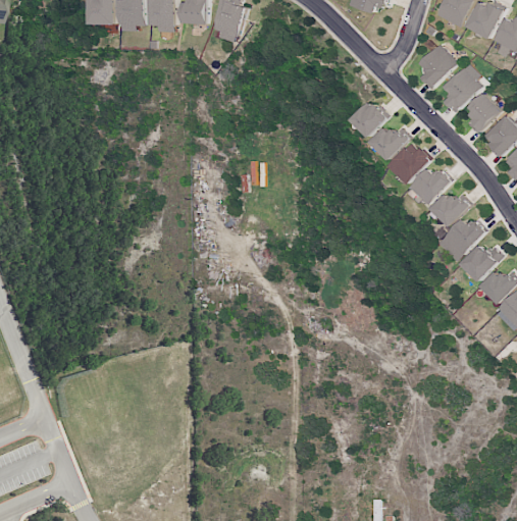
[(112,23),(113,0),(88,0),(87,23),(112,23)]
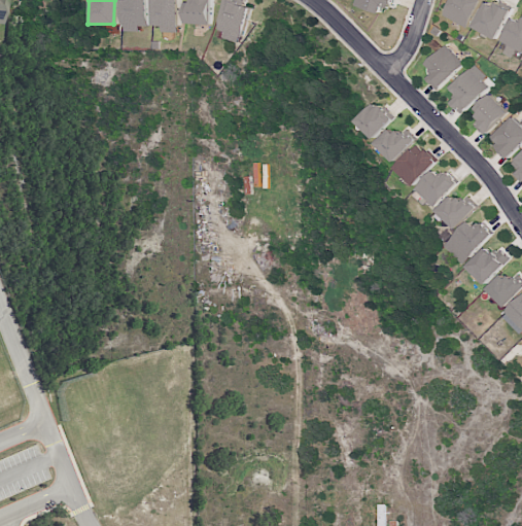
[(118,0),(118,30),(135,30),(135,25),(144,25),(144,0),(118,0)]
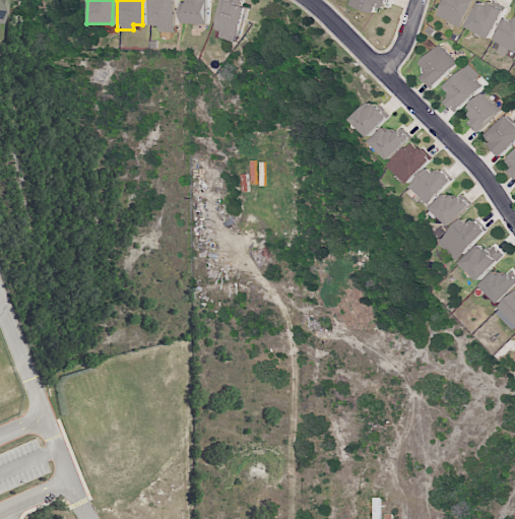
[(147,0),(147,24),(154,24),(153,30),(172,30),(172,0),(147,0)]
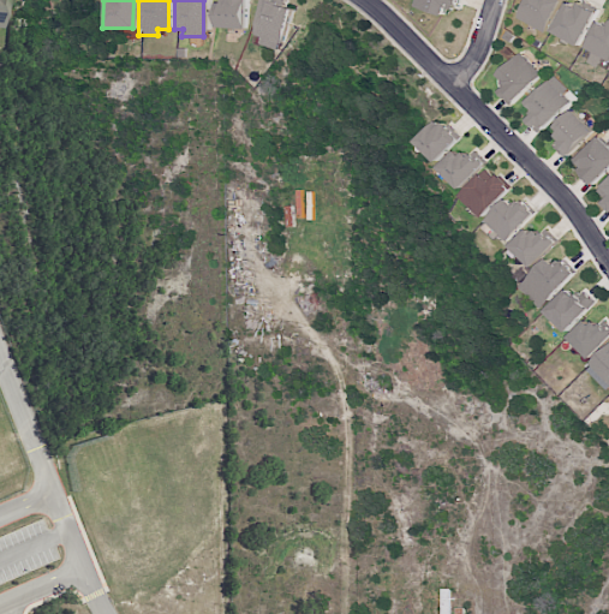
[(212,0),(212,27),(242,28),(243,0),(212,0)]
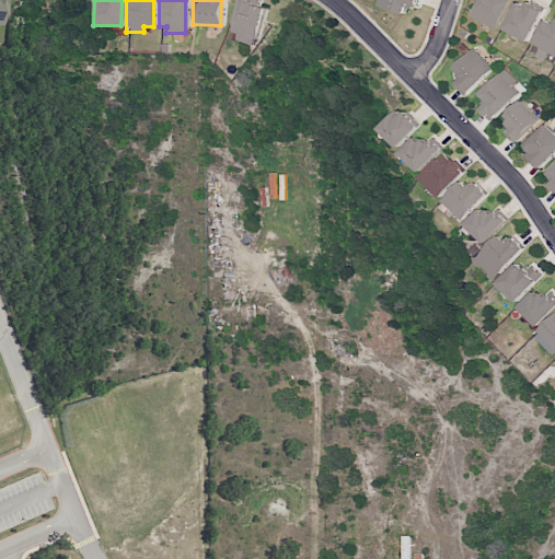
[(253,45),(261,6),(251,3),(252,0),(235,0),(227,39),(253,45)]
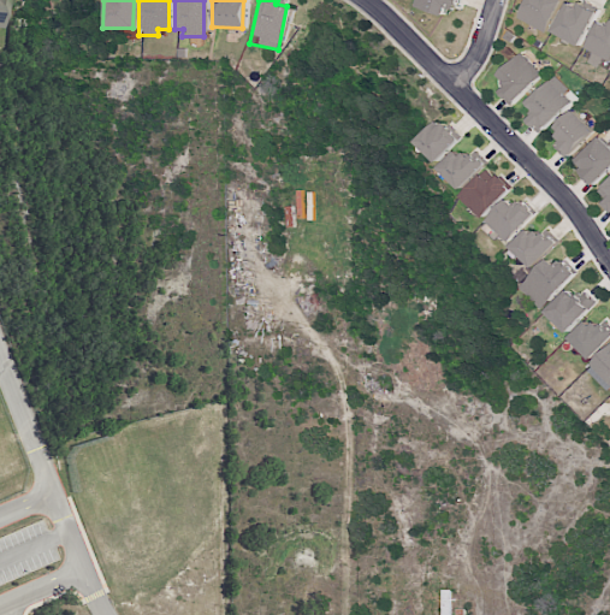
[(442,5),(455,7),(455,0),(413,0),(412,7),(440,13),(442,5)]
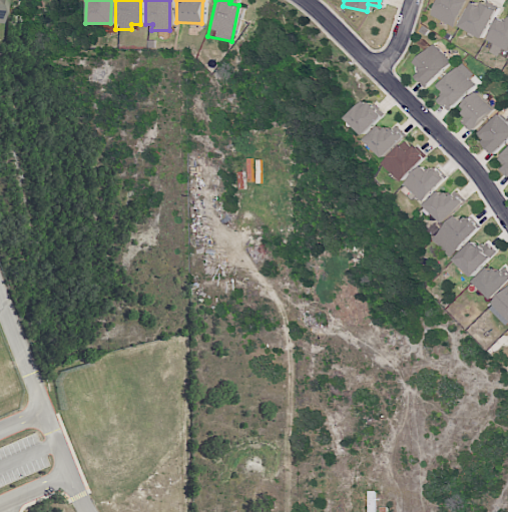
[(435,0),(429,15),(452,25),(464,0),(435,0)]
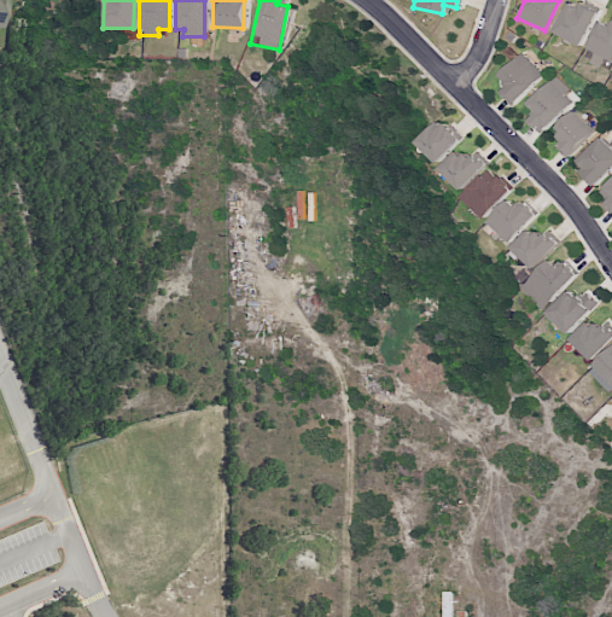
[(566,0),(549,30),(576,45),(596,9),(581,0),(575,0),(573,4),(566,0)]
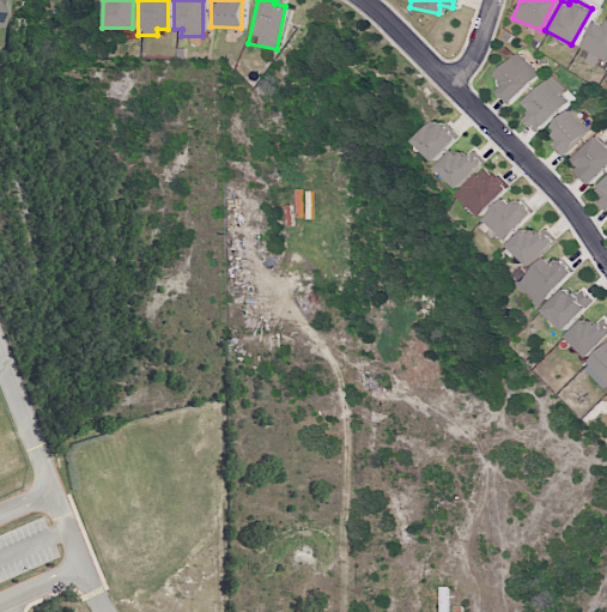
[(576,47),(584,50),(578,61),(589,66),(594,56),(604,61),(606,55),(606,16),(602,25),(590,19),(576,47)]
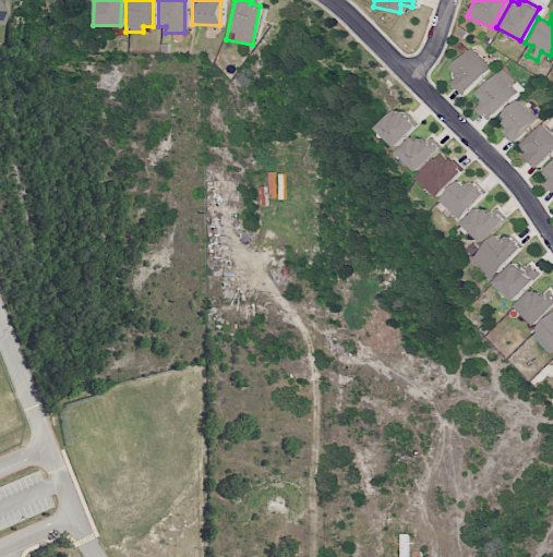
[(489,67),(469,47),(448,67),(457,75),(449,84),(459,94),(489,67)]
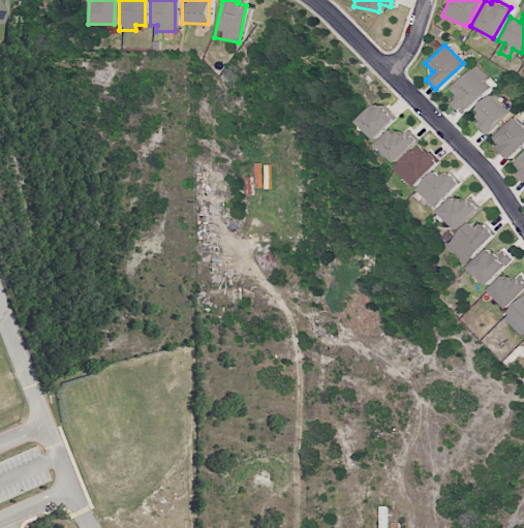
[(484,74),(473,64),(449,86),(457,95),(450,102),(458,113),(487,87),(480,79),(484,74)]
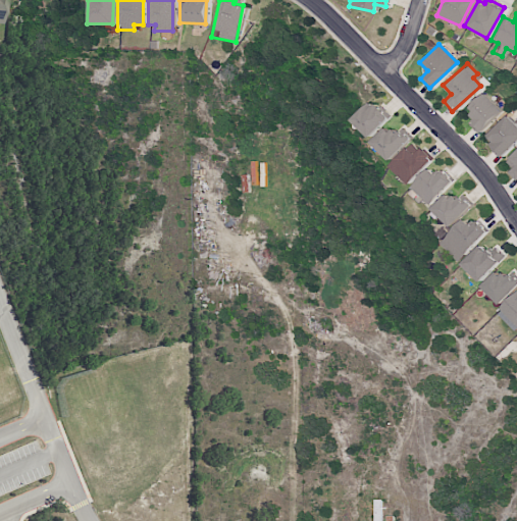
[(465,108),(473,116),(467,122),(476,133),(500,110),(482,92),(465,108)]
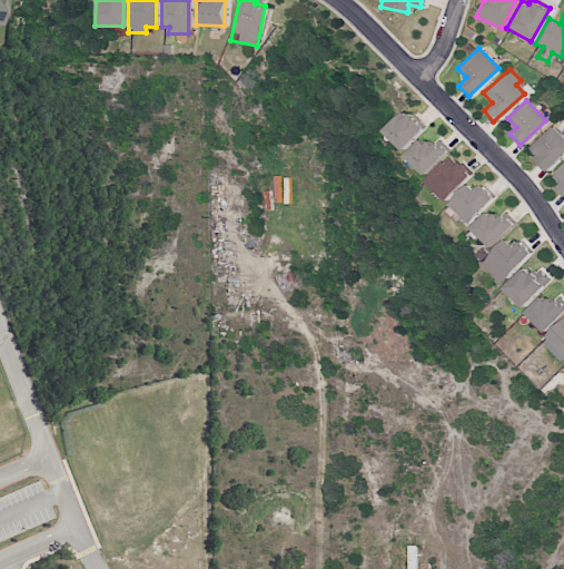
[(381,129),(399,149),(421,128),(402,108),(381,129)]
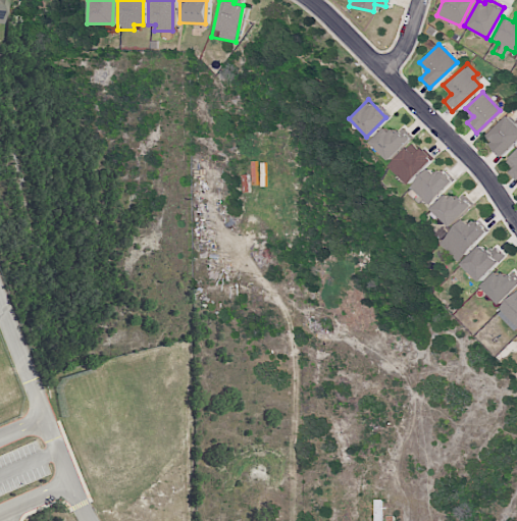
[(482,137),(500,155),(516,138),(516,126),(505,114),(482,137)]
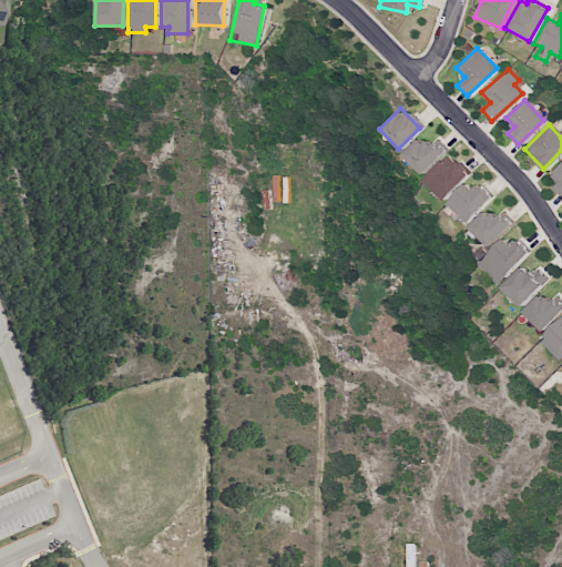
[(420,173),(445,149),(432,138),(427,144),(417,137),(400,154),(420,173)]
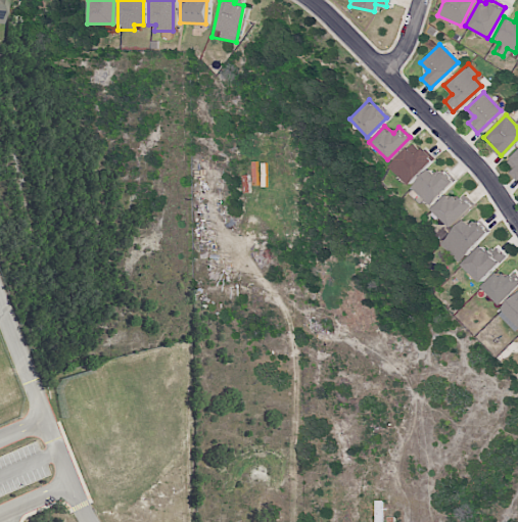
[(508,172),(517,182),(517,146),(505,159),(512,168),(508,172)]
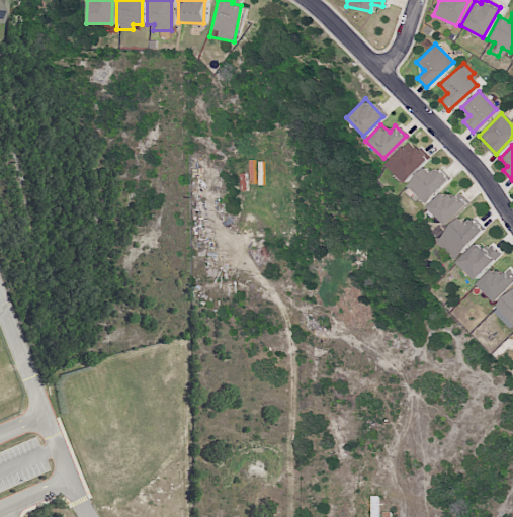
[(383,163),(401,182),(427,157),(417,146),(409,152),(403,146),(383,163)]
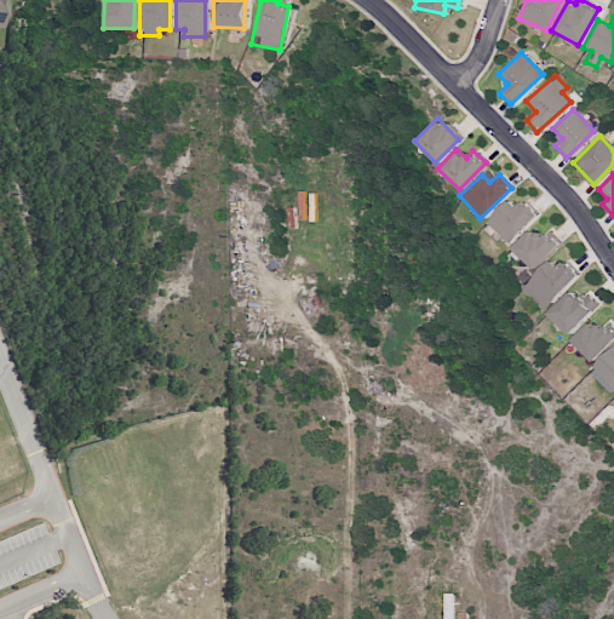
[(523,200),(516,207),(506,199),(485,222),(506,242),(535,212),(523,200)]
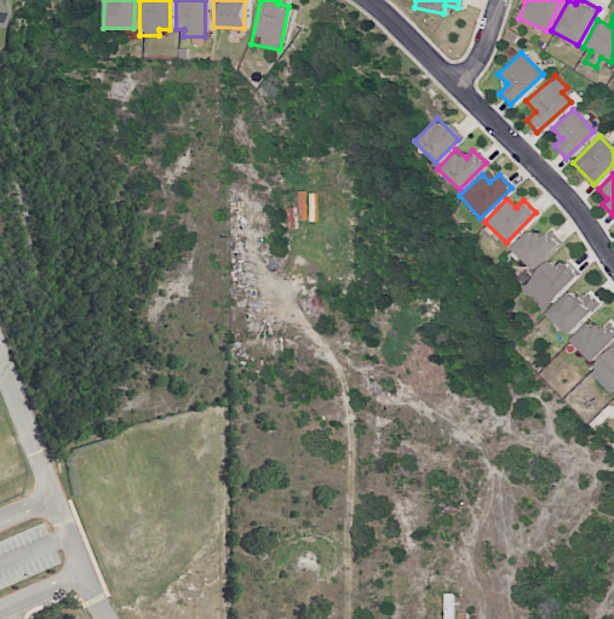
[(509,247),(532,269),(554,245),(531,224),(509,247)]
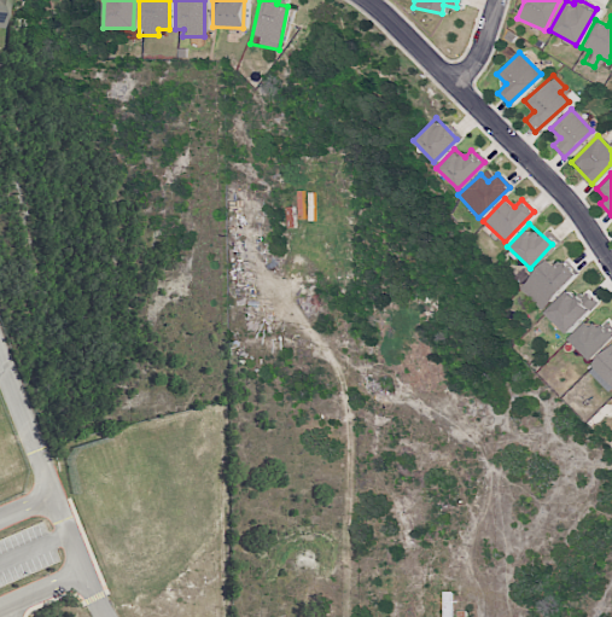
[(546,257),(517,287),(538,309),(575,272),(559,257),(552,265),(546,257)]
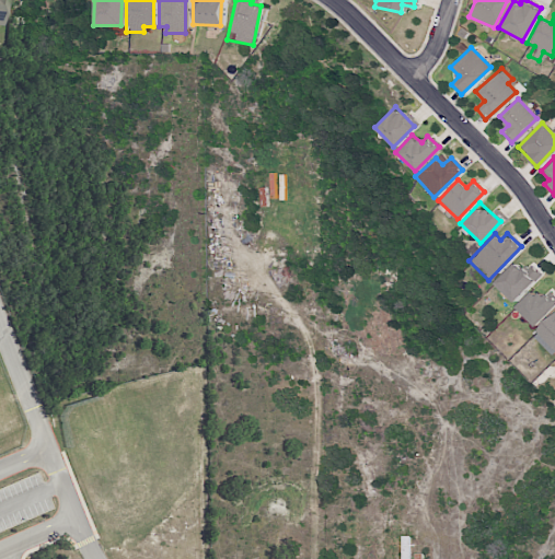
[(512,261),(492,282),(511,301),(539,274),(527,260),(519,268),(512,261)]
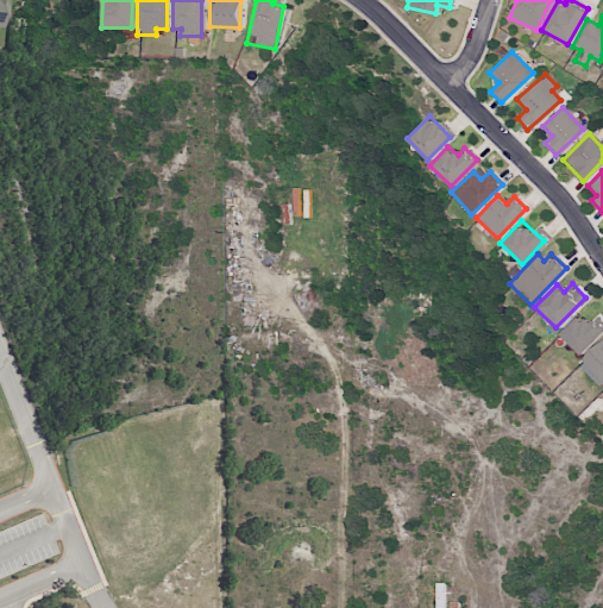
[(578,353),(601,332),(580,311),(558,332),(578,353)]
